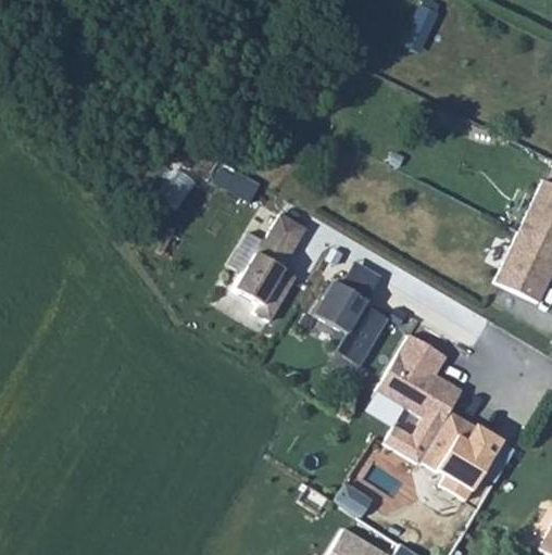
[(401,46),(424,54),(440,13),(418,3),(401,46)]
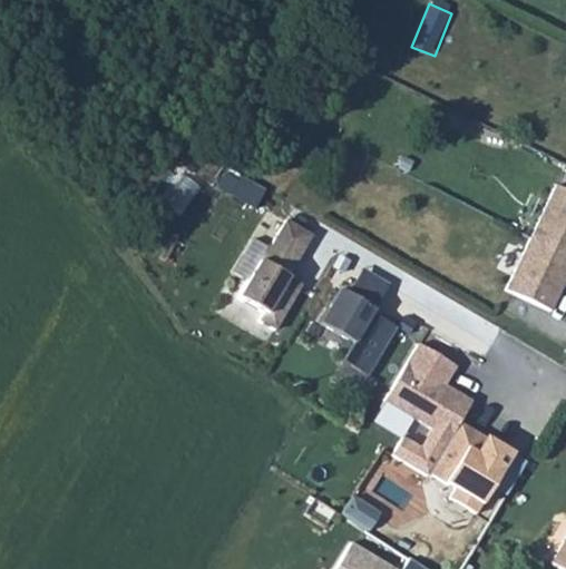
[(565,189),(555,185),(529,236),(565,253),(565,189)]
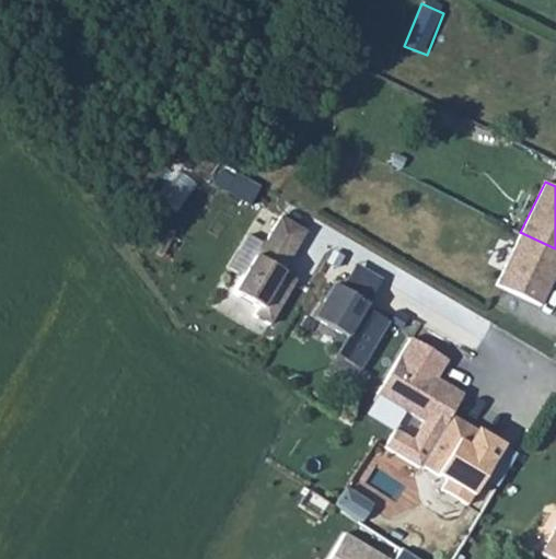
[(310,231),(285,216),(268,243),(266,242),(236,292),(262,307),(257,315),(274,325),(300,280),(286,272),(281,269),(288,257),(296,255),(310,231)]
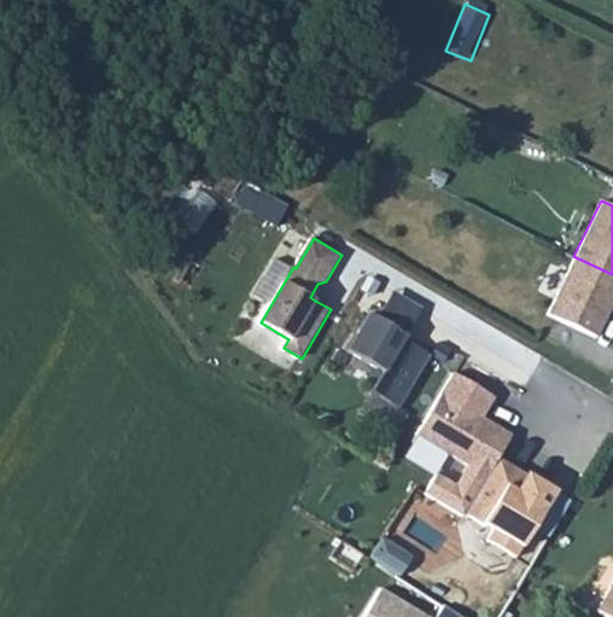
[(612,274),(573,256),(546,314),(596,338),(612,303),(612,274)]
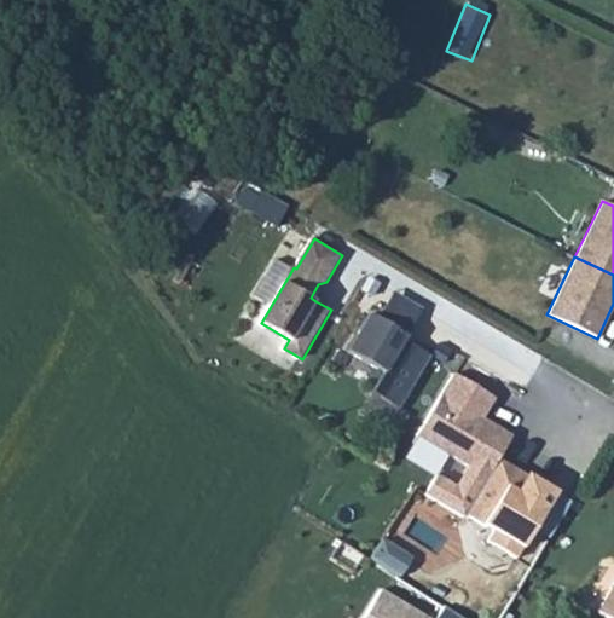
[(316,301),(326,282),(318,284),(311,298),(316,301)]
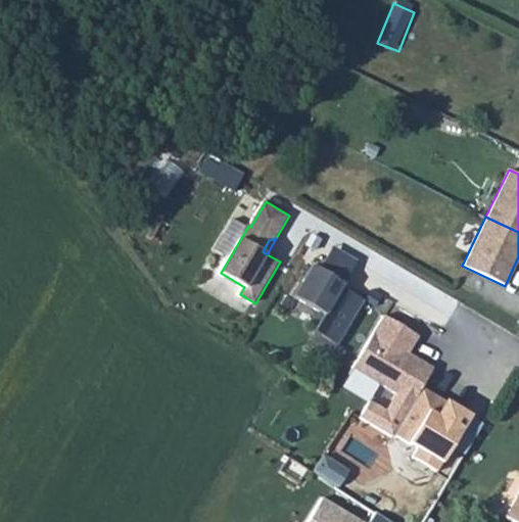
[(314,266),(296,297),(327,316),(345,285),(314,266)]
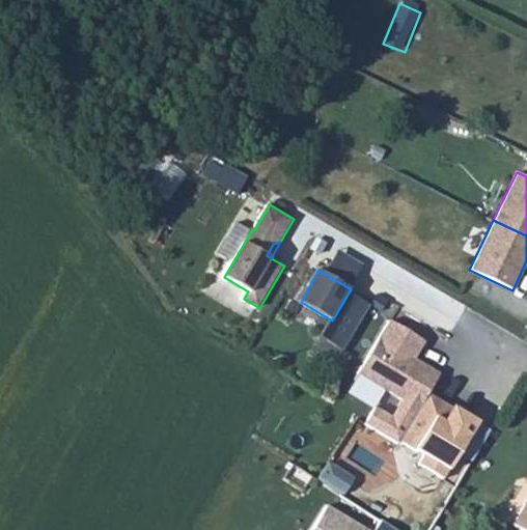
[(391,319),(359,371),(419,409),(430,393),(441,373),(424,364),(421,369),(412,364),(426,340),(391,319)]
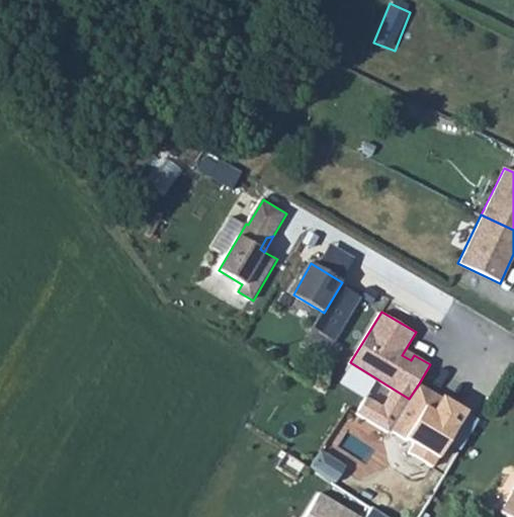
[(409,399),(391,429),(415,443),(410,452),(433,466),(457,426),(449,422),(458,408),(419,383),(409,399)]
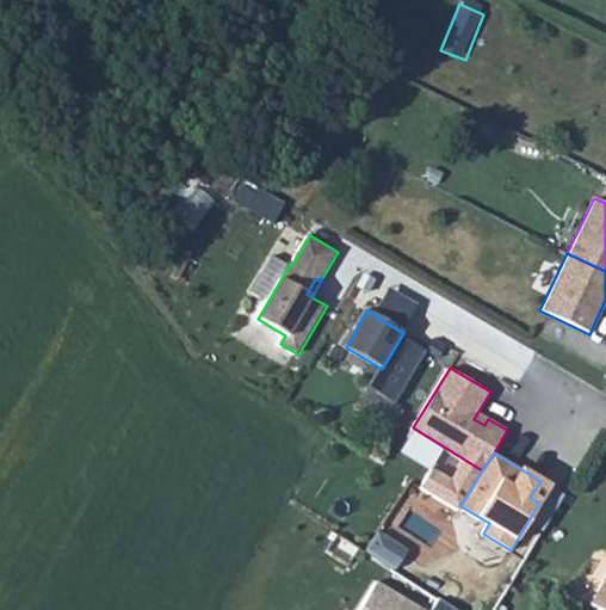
[(370,550),(399,570),(410,552),(382,533),(370,550)]
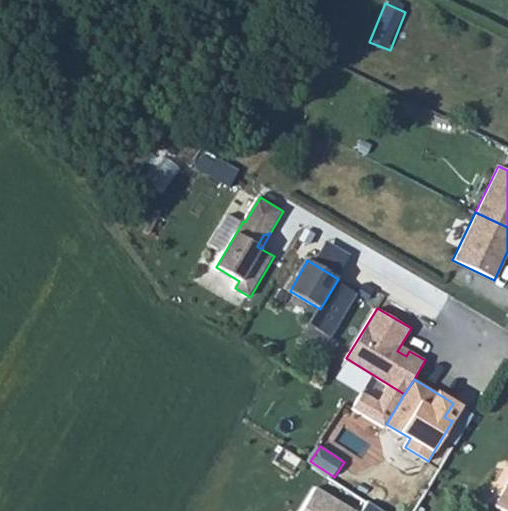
[(507,482),(494,506),(501,510),(507,510),(507,482)]
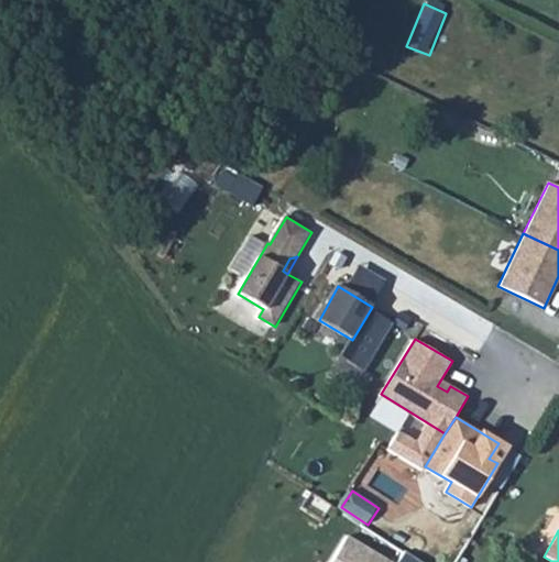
[(332,561),(424,561),(407,551),(399,561),(393,561),(350,535),(332,561)]
